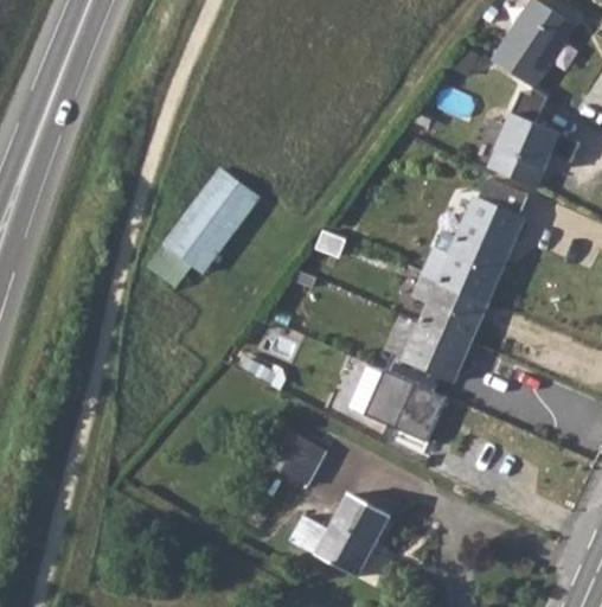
[(527,0),(490,58),(533,88),(576,24),(540,0),(527,0)]
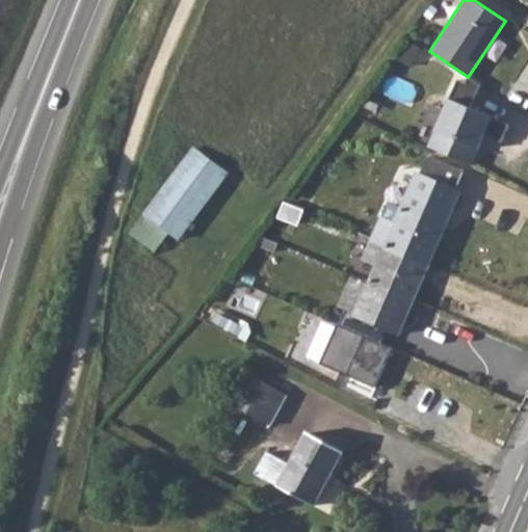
[(448,100),(428,148),(471,166),(492,118),(448,100)]
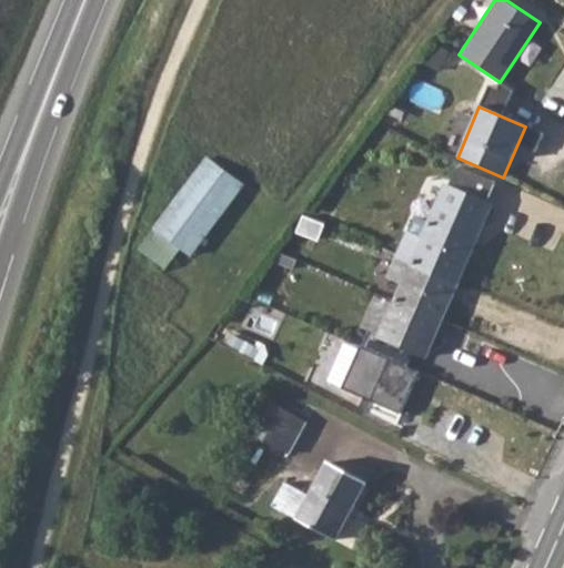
[(240,185),(197,155),(151,231),(134,253),(164,270),(179,254),(190,263),(240,185)]
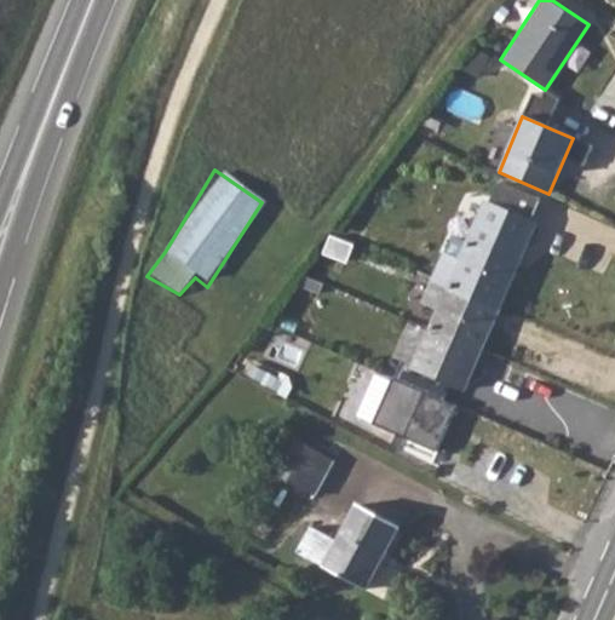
[(441,254),(431,276),(496,305),(533,222),(528,219),(536,201),(494,184),(487,201),(483,201),(465,241),(457,260),(441,254)]
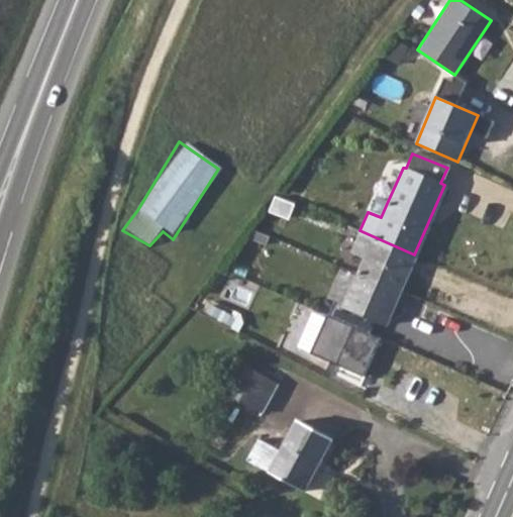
[(414,254),(360,230),(350,251),(364,257),(342,306),(384,324),(414,254)]
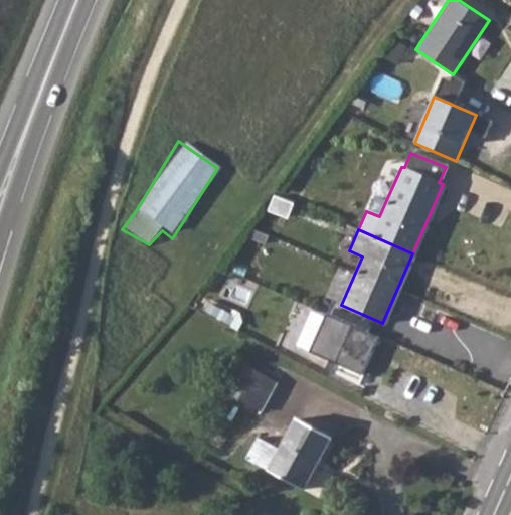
[(307,352),(359,373),(377,336),(325,315),(307,352)]
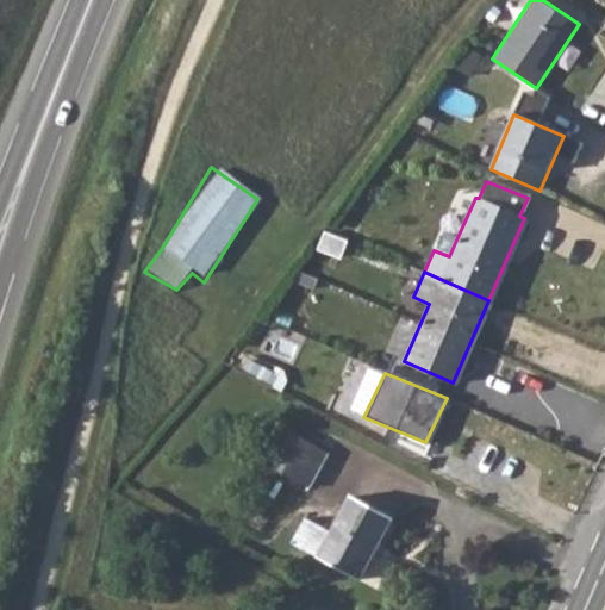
[(299,440),(281,473),(307,489),(326,453),(299,440)]
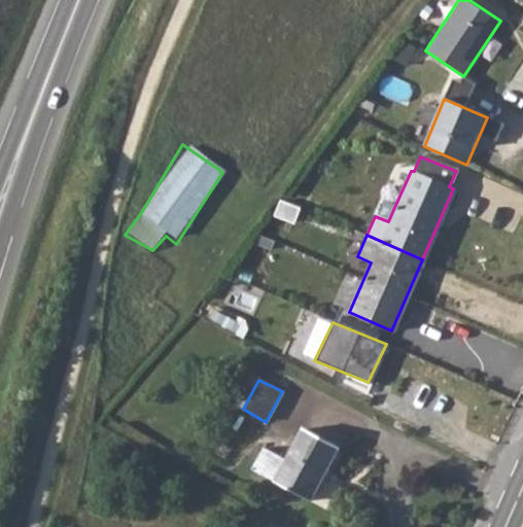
[(263,449),(250,470),(309,502),(337,448),(303,430),(286,460),(263,449)]
